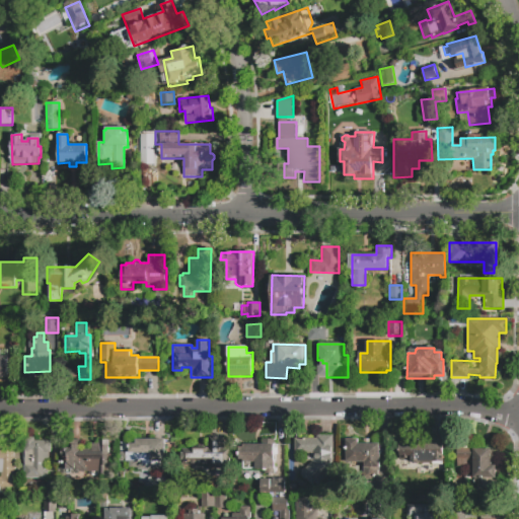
[(0,356),(8,356),(8,358),(15,358),(15,376),(9,375),(9,377),(0,377),(0,356)]
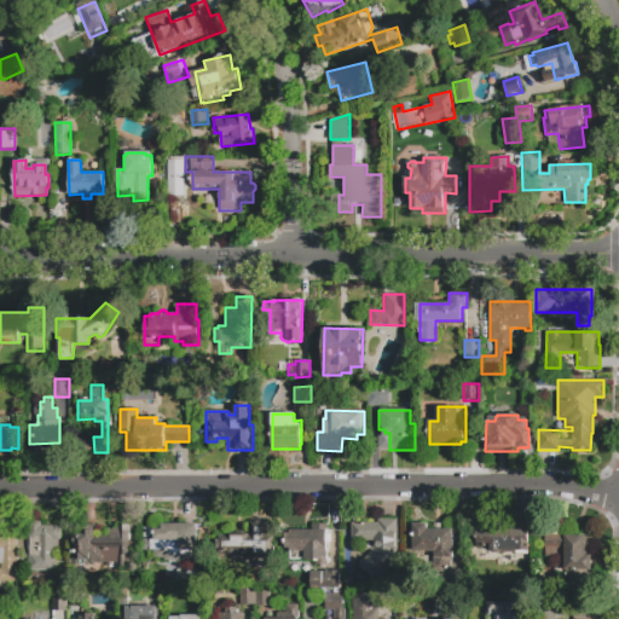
[(219,555),(219,538),(232,538),(232,534),(250,534),(250,520),(268,520),(268,544),(276,544),(276,559),(248,559),(248,555),(219,555)]
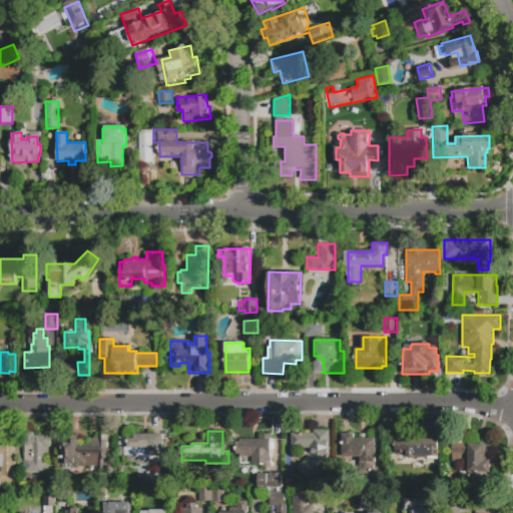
[(292,434),(315,434),(315,431),(329,431),(329,461),(310,479),(297,466),(302,462),(303,463),(309,458),(309,448),(292,448),(292,434)]
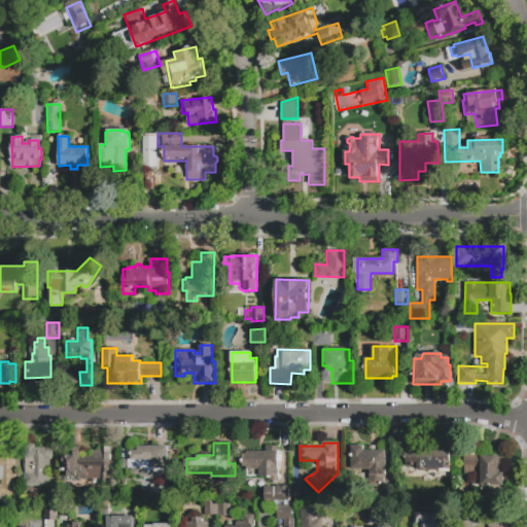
[(45,486),(26,486),(25,444),(35,444),(35,448),(51,448),(51,459),(49,459),(49,466),(46,466),(46,478),(48,478),(48,484),(45,484),(45,486)]
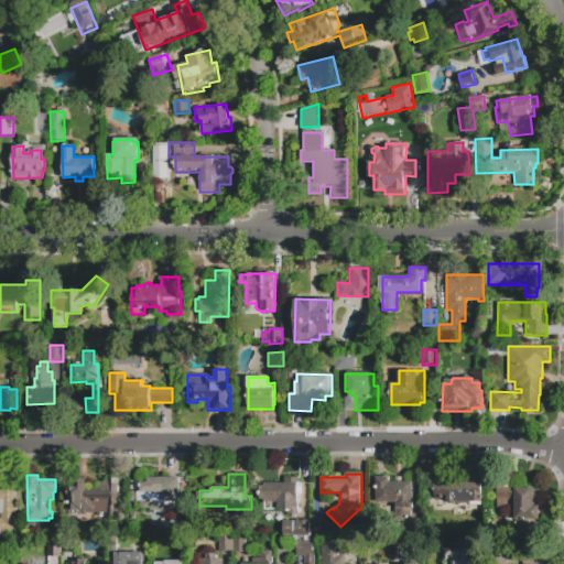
[(0,481),(1,481),(1,476),(15,476),(15,516),(18,516),(18,530),(0,530),(0,519),(1,519),(1,513),(0,513),(0,481)]
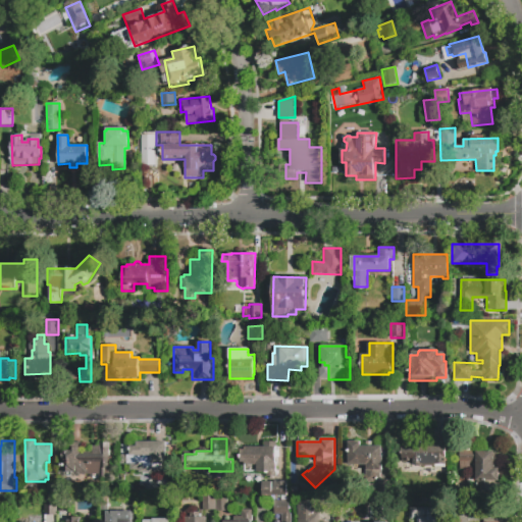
[(167,473),(162,473),(163,479),(152,479),(152,474),(138,474),(138,470),(131,470),(129,464),(125,464),(125,455),(129,455),(129,447),(137,447),(137,441),(168,441),(168,457),(166,457),(166,461),(167,461),(167,473)]
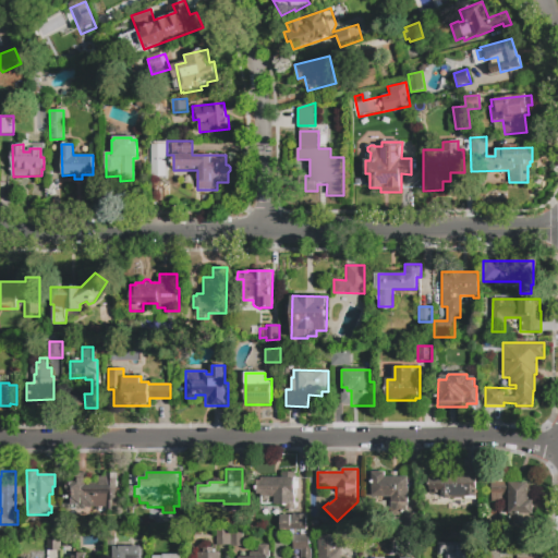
[(295,510),(287,510),(287,505),(277,505),(264,505),(264,497),(259,497),(259,480),(259,477),(283,478),(283,472),(295,472),(295,510)]
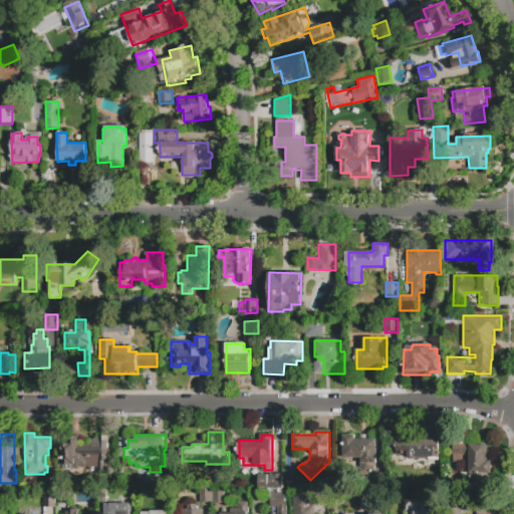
[(343,435),(354,435),(354,440),(376,440),(376,464),(374,464),(374,471),(360,471),(360,459),(343,459),(343,435)]
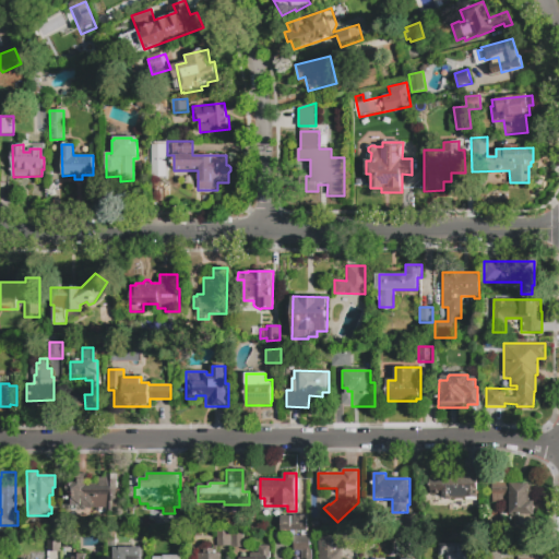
[(67,483),(75,483),(76,479),(86,479),(86,484),(98,484),(98,479),(106,479),(106,474),(120,475),(120,513),(106,513),(106,516),(76,516),(76,509),(71,509),(71,506),(67,506),(67,483)]
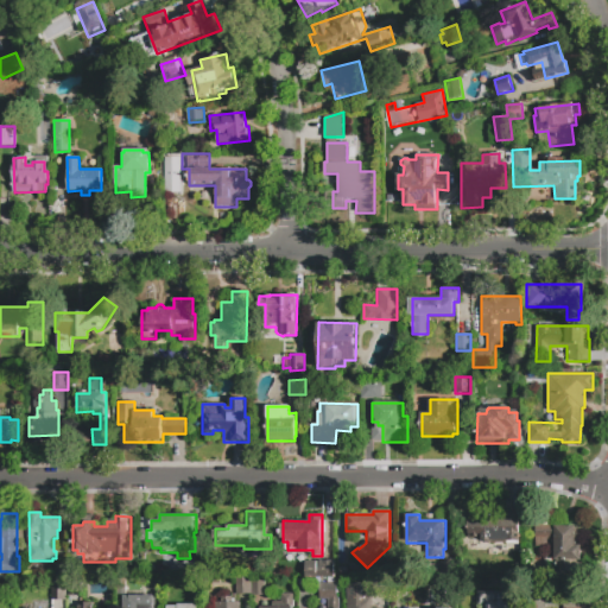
[(518,515),(518,540),(494,540),(494,545),(483,545),(483,551),(469,551),(469,520),(501,520),(501,515),(518,515)]
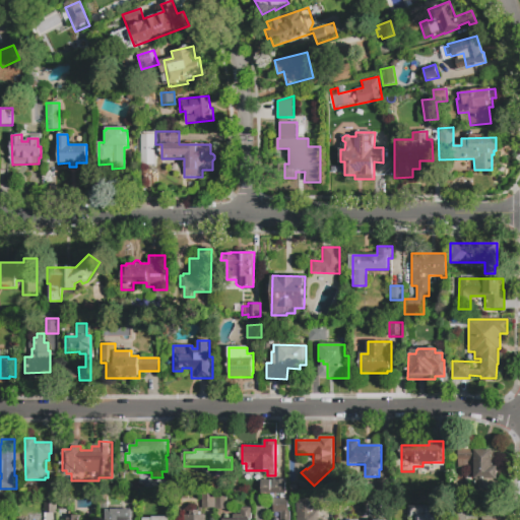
[(501,454),(501,465),(498,465),(497,479),(492,479),(492,483),(498,483),(498,499),(476,499),(477,483),(474,483),(474,463),(468,463),(468,469),(459,469),(459,450),(493,450),(493,452),(497,452),(497,454),(501,454)]
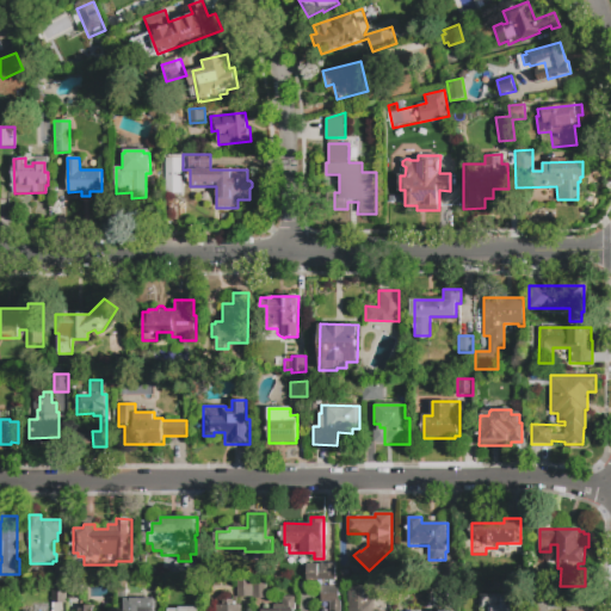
[(308,563),(321,563),(321,562),(326,562),(326,563),(333,563),(337,563),(337,580),(335,580),(328,580),(308,580),(308,563)]
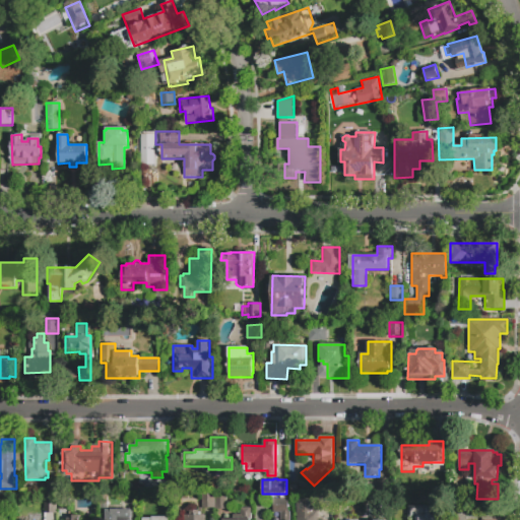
[(57,494),(48,494),(48,481),(57,481),(57,494)]
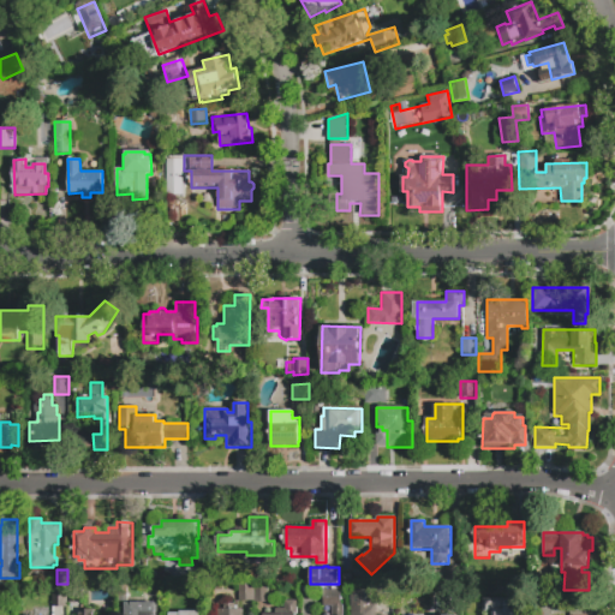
[(344,614),(332,614),(332,607),(322,607),(322,590),(330,590),(330,584),(338,584),(338,590),(341,590),(341,605),(344,605),(344,614)]
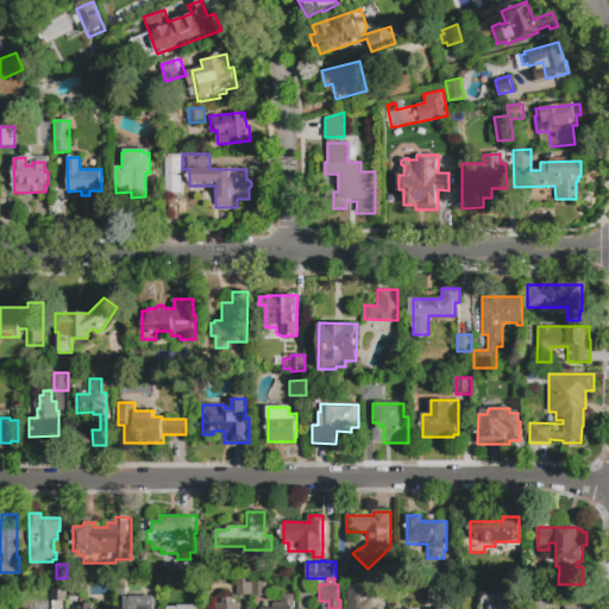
[(82,596),(68,596),(68,579),(82,579),(82,596)]
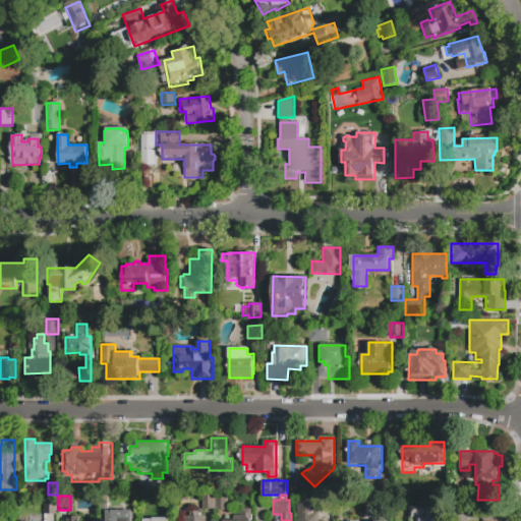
[(203,496),(215,496),(215,509),(203,509),(203,496)]
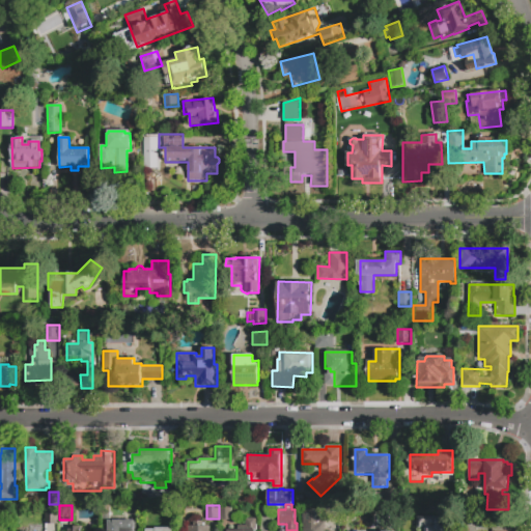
[(221,523),(221,509),(235,509),(235,523),(221,523)]
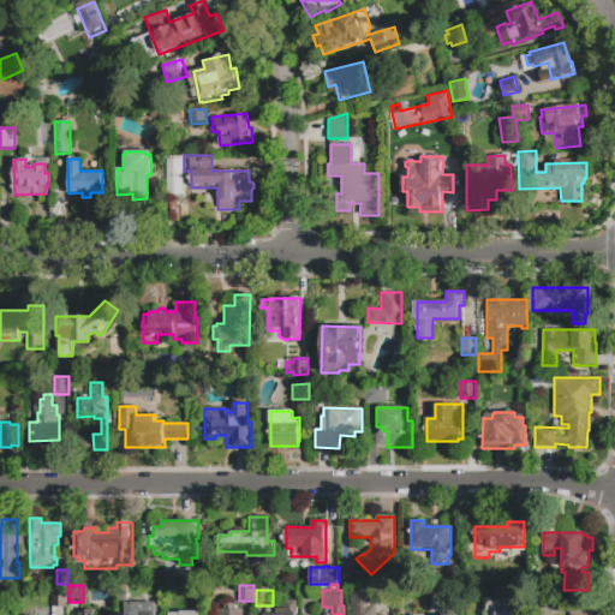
[(52,591),(66,592),(65,607),(52,607),(52,591)]
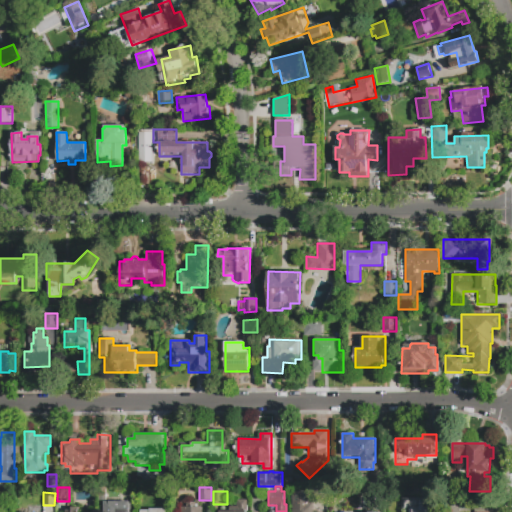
[(292,511),(292,492),(308,492),(308,504),(313,504),(317,506),(319,508),(320,511),(292,511)]
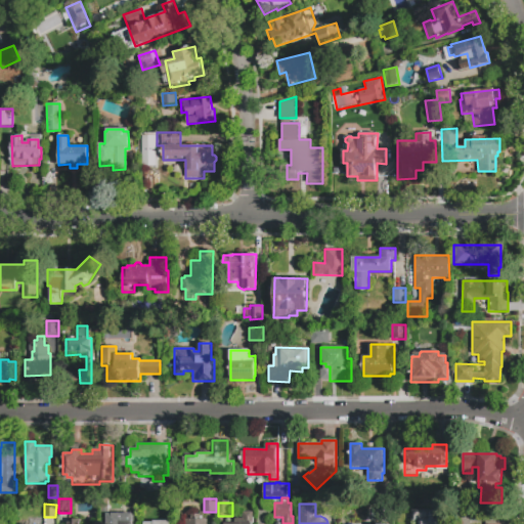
[(108,508),(121,508),(121,513),(127,513),(127,514),(133,514),(133,523),(106,523),(106,512),(108,512),(108,508)]
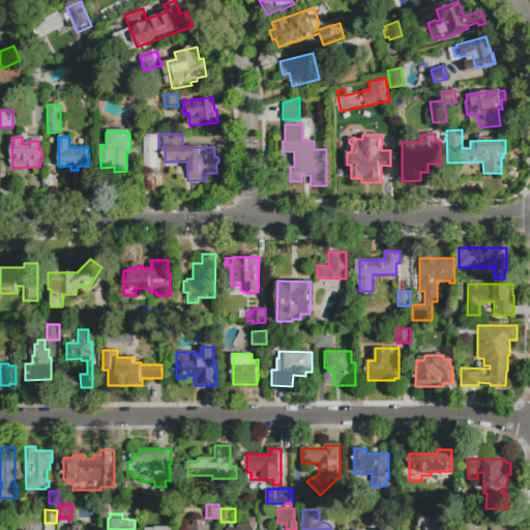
[(416,528),(416,517),(448,517),(448,529),(424,529),(424,528),(416,528)]
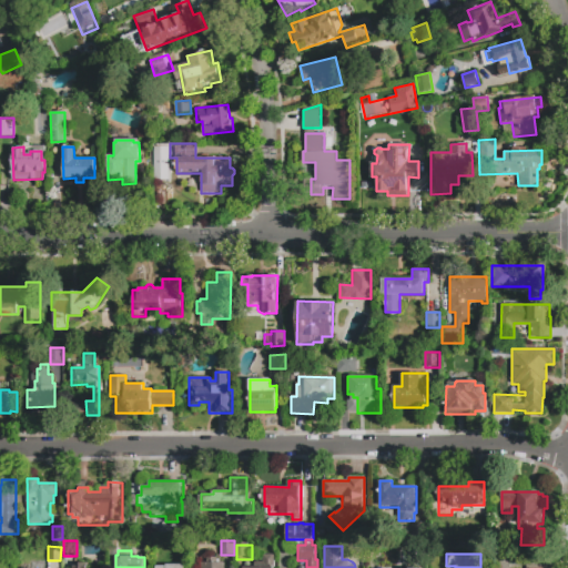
[(243,567),(243,566),(254,567),(254,563),(262,563),(262,556),(275,556),(275,567),(243,567)]
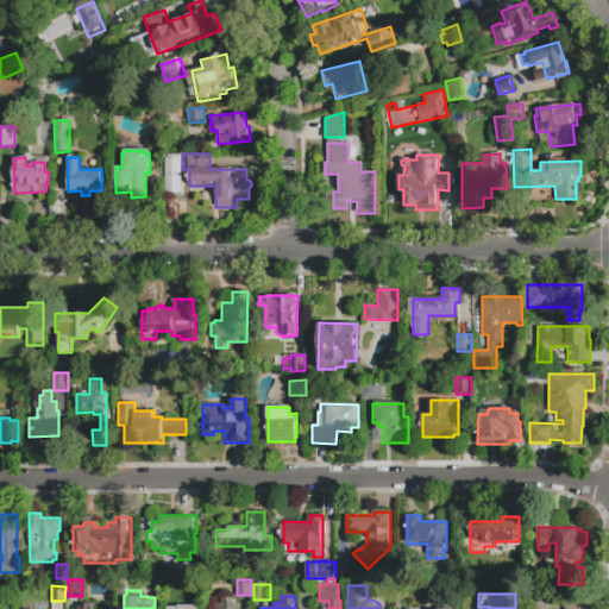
[(221,597),(232,598),(231,602),(240,602),(240,608),(217,608),(217,603),(221,603),(221,597)]
